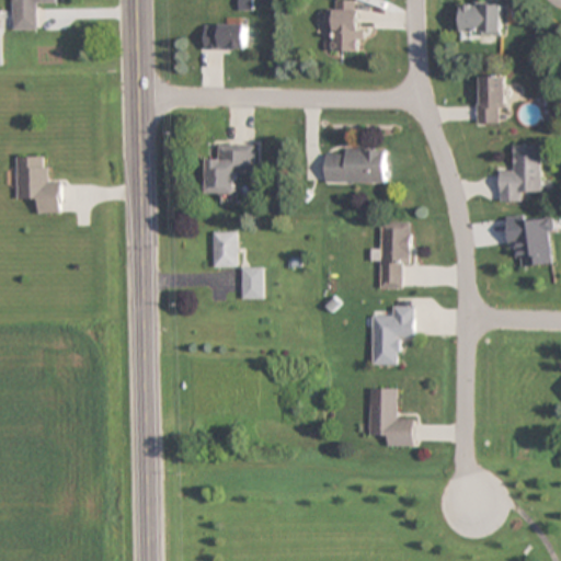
[(13,0),(14,30),(37,30),(37,4),(58,4),(57,0),(13,0)]
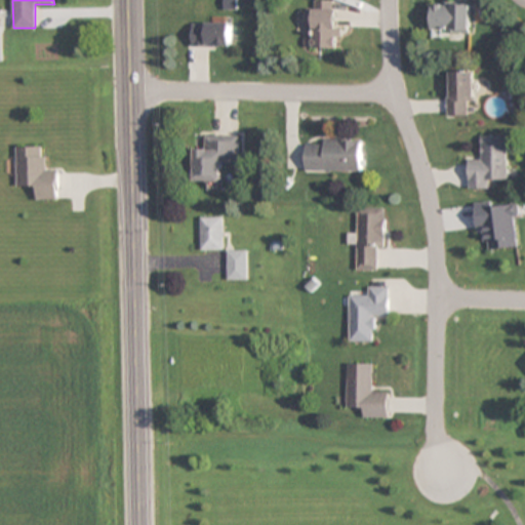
[(313,50),(337,49),(337,10),(331,10),(331,2),(312,2),(313,50)]
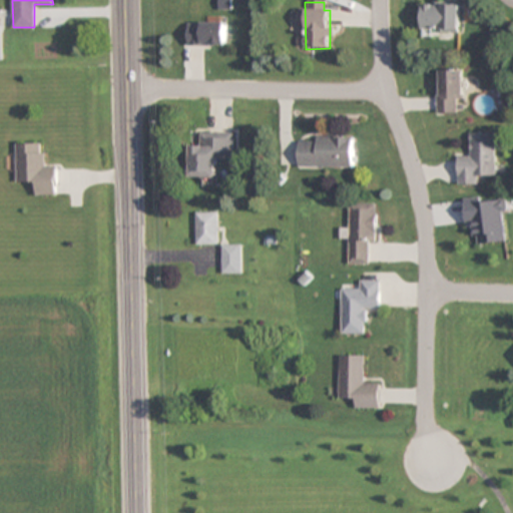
[(421,5),(421,33),(460,33),(460,5),(421,5)]
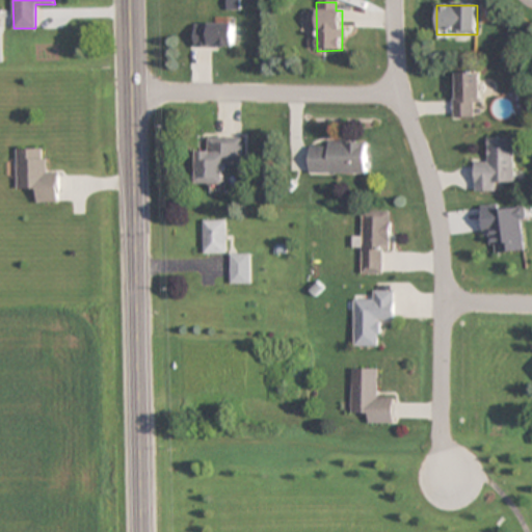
[(195,47),(234,47),(234,23),(195,23),(195,47)]
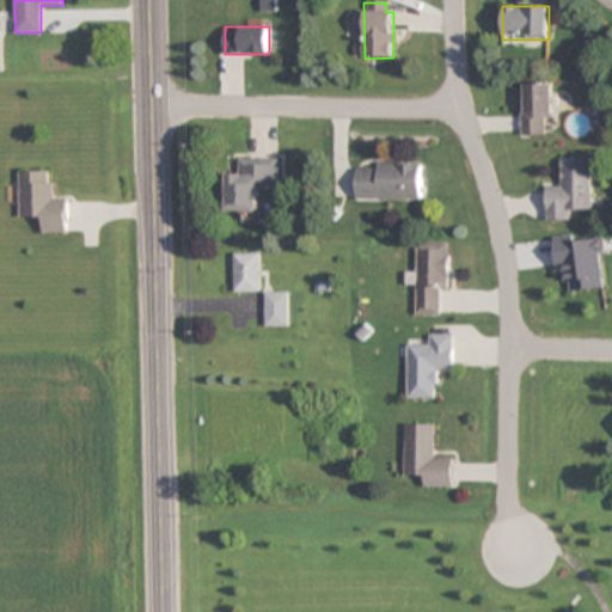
[(555,120),(555,85),(522,85),(522,136),(548,136),(548,120),(555,120)]
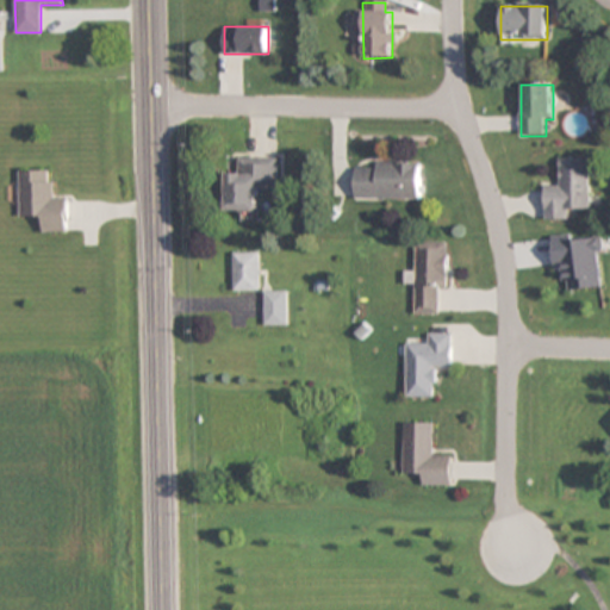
[(226,211),(256,211),(256,187),(278,187),(278,157),(240,157),(240,172),(226,170),(226,211)]
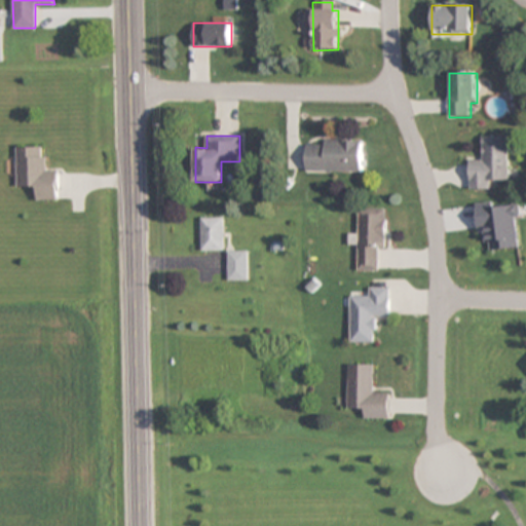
[(509,138),(482,138),(482,160),(470,160),(470,190),(491,190),(491,180),(510,180),(509,138)]
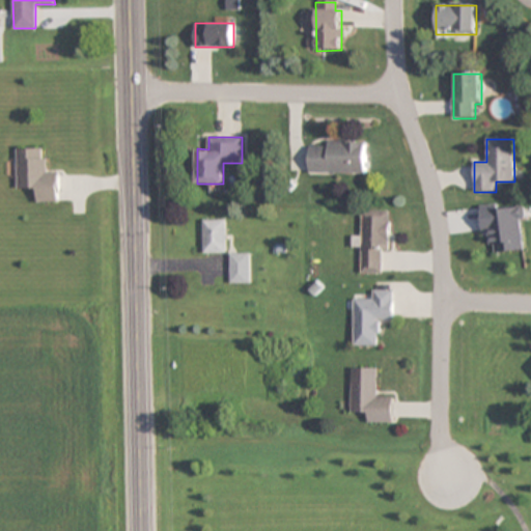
[(364,173),(364,141),(308,141),(308,173),(364,173)]
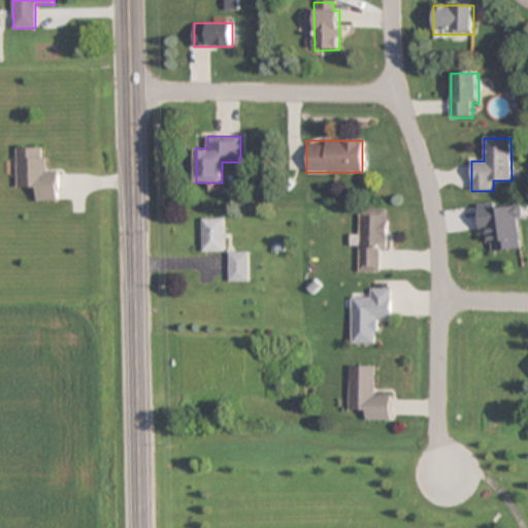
[(14,189),(36,189),(36,200),(57,200),(57,170),(45,170),(45,147),(14,147),(14,189)]
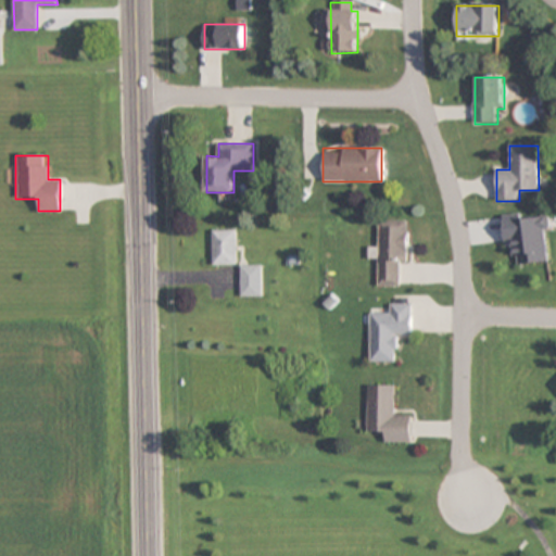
[(551,262),(546,213),(504,216),(507,255),(517,254),(518,265),(551,262)]
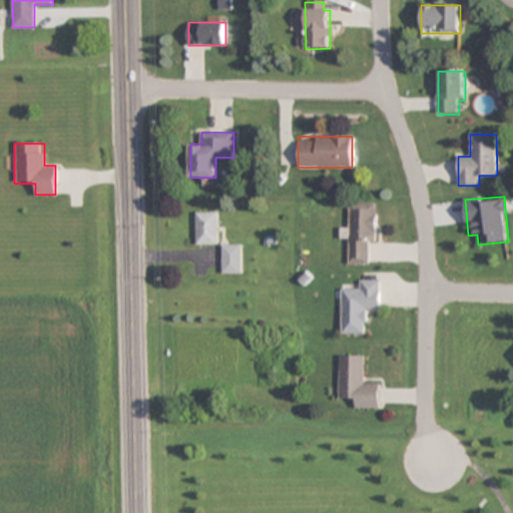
[(368,243),(376,243),(377,203),(350,202),(350,228),(340,228),(340,239),(349,239),(349,264),(368,265),(368,243)]
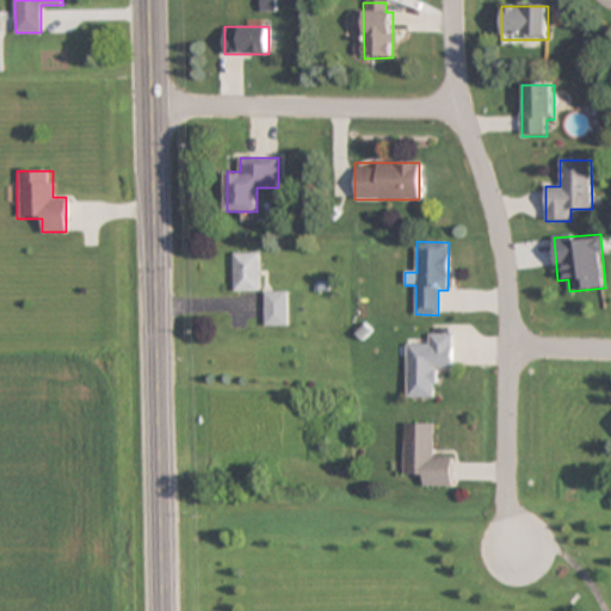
[(259,252),(234,252),(234,291),(259,291),(259,252)]
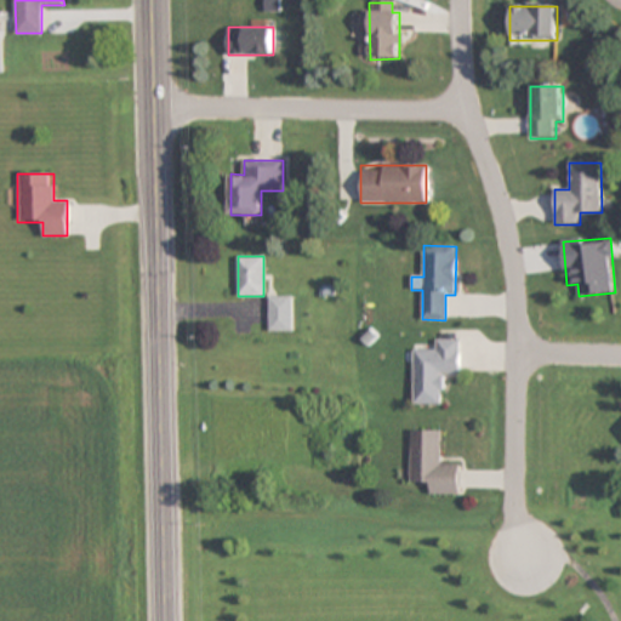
[(292,296),(268,296),(268,331),(292,331),(292,296)]
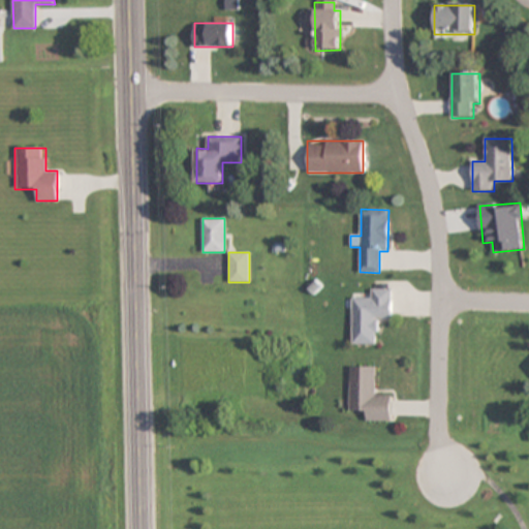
[(391,320),(392,287),(380,287),(380,283),(372,283),(371,299),(351,299),(350,344),(378,344),(378,320),(391,320)]
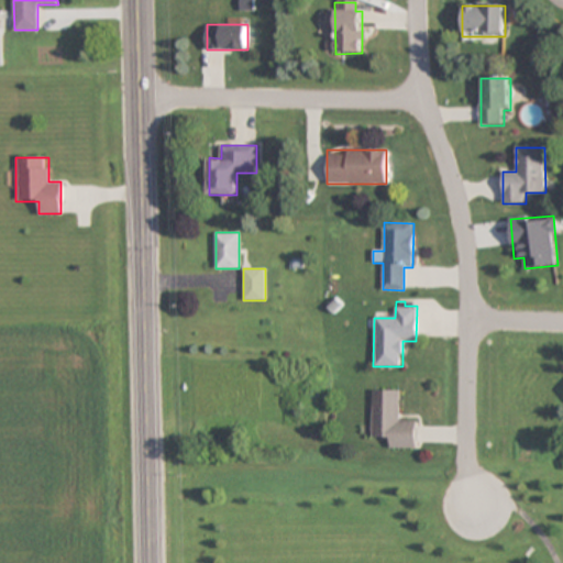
[(399,389),(372,389),(371,437),(388,437),(388,448),(416,449),(416,420),(399,420),(399,389)]
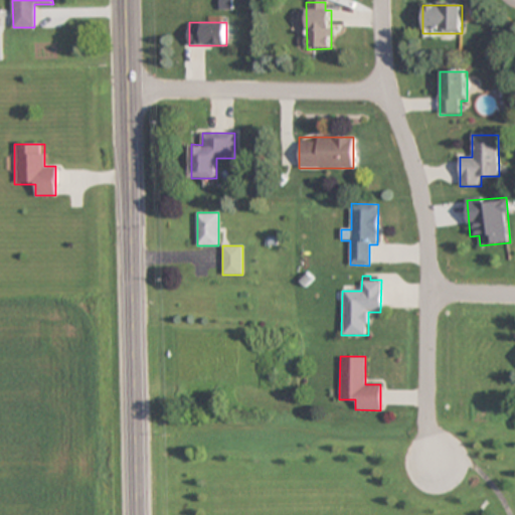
All buildings are outlined.
